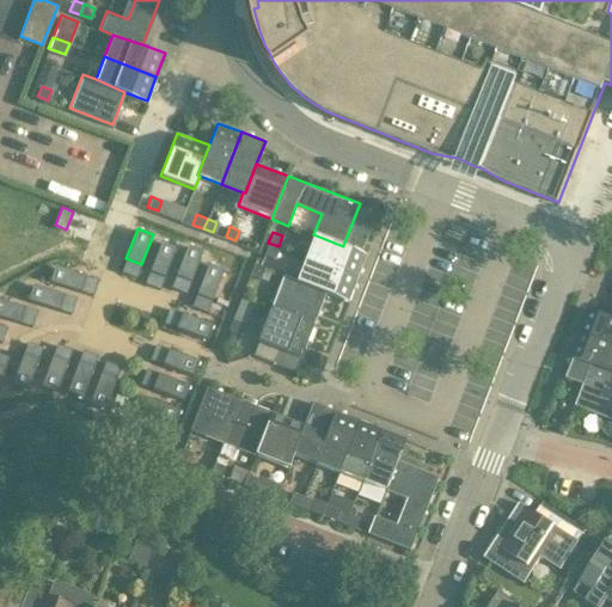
[(305,257),(356,277),(366,253),(343,245),(343,246),(313,234),(305,257)]
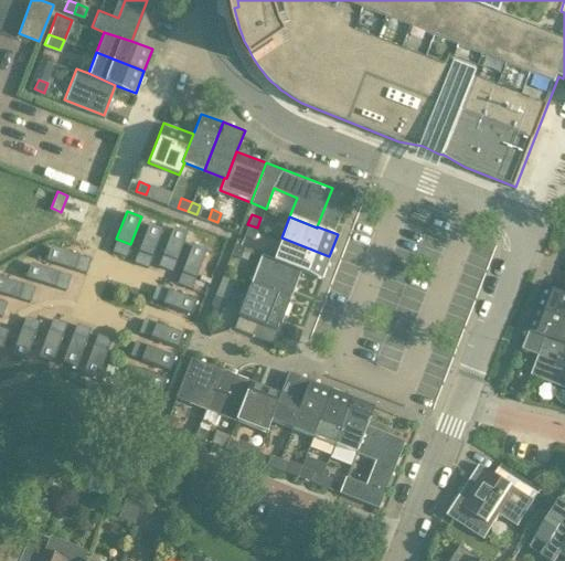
[(148,221),(137,250),(151,255),(162,226),(148,221)]
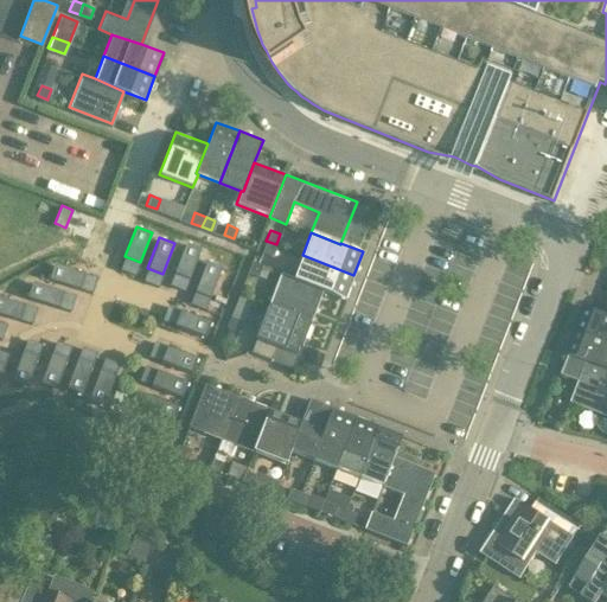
[(273,254),(276,244),(266,241),(262,250),(273,254)]
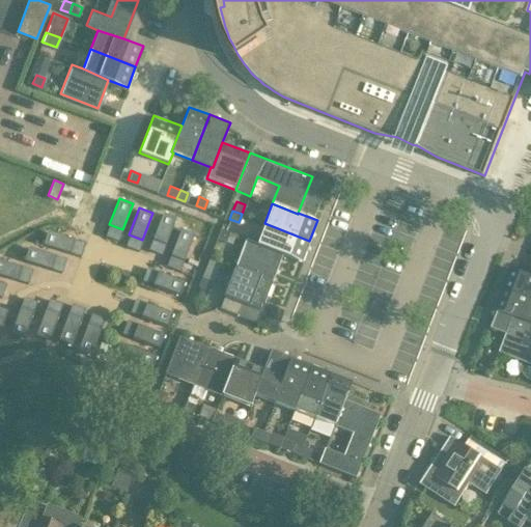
[(162,212),(152,238),(165,243),(175,217),(162,212)]
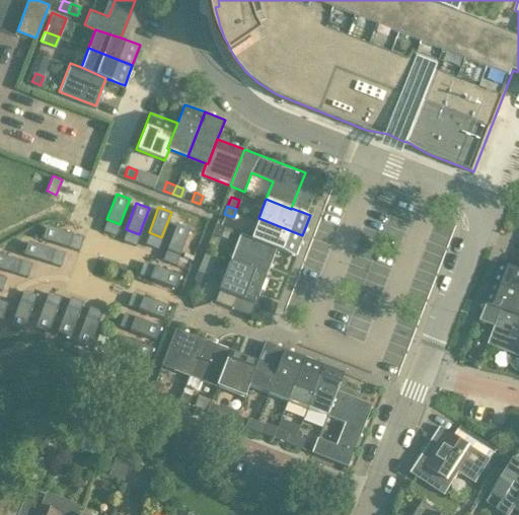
[(295,255),(302,235),(258,218),(251,237),(251,238),(276,247),(276,248),(295,255)]
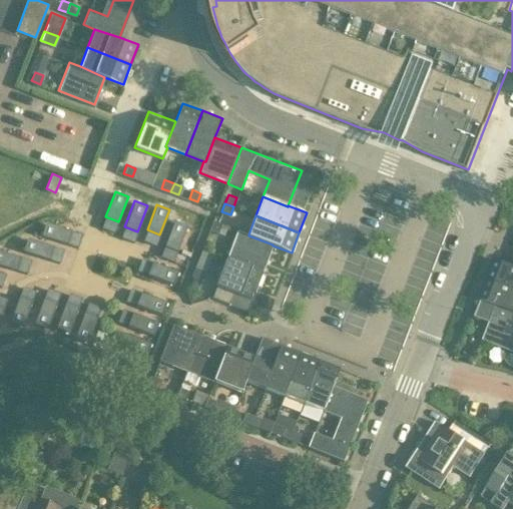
[(174,219),(164,245),(177,250),(187,225),(174,219)]
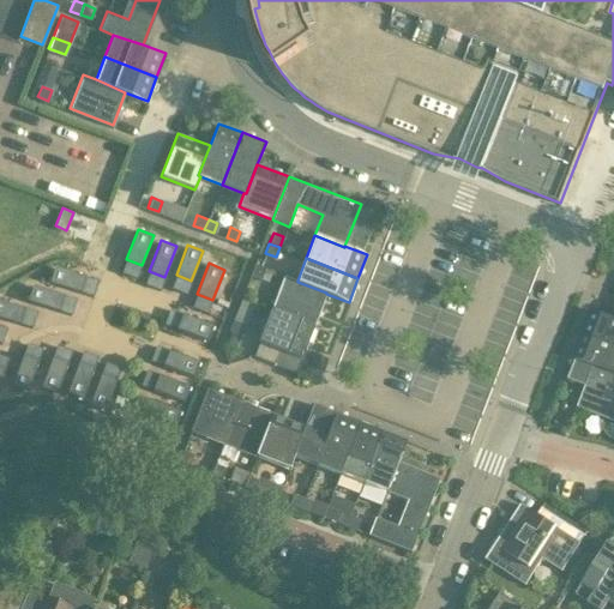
[(251,273),(260,277),(265,267),(254,263),(251,273)]
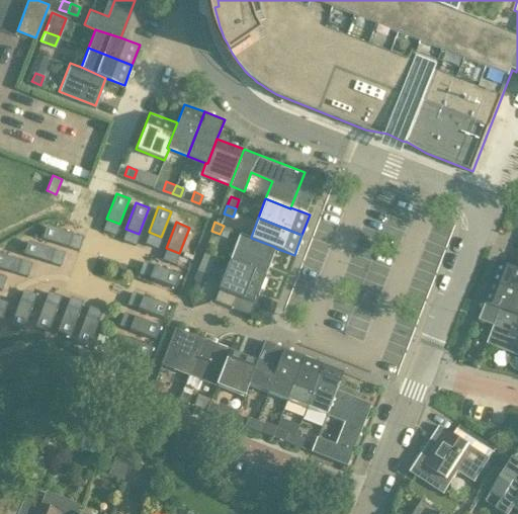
[(46,224),(41,237),(68,245),(72,232),(46,224)]
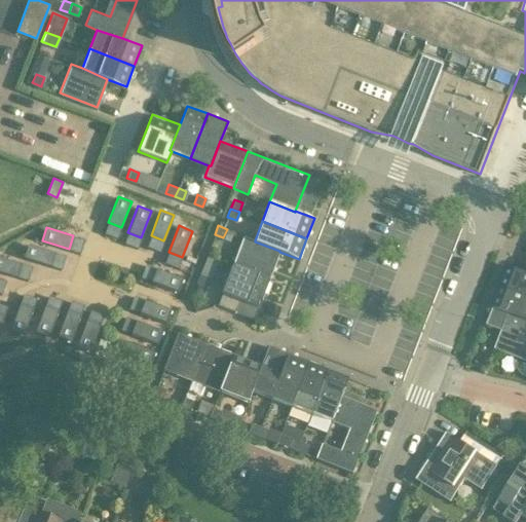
[(232,264),(269,278),(279,252),(279,251),(255,241),(255,240),(243,236),(232,264)]
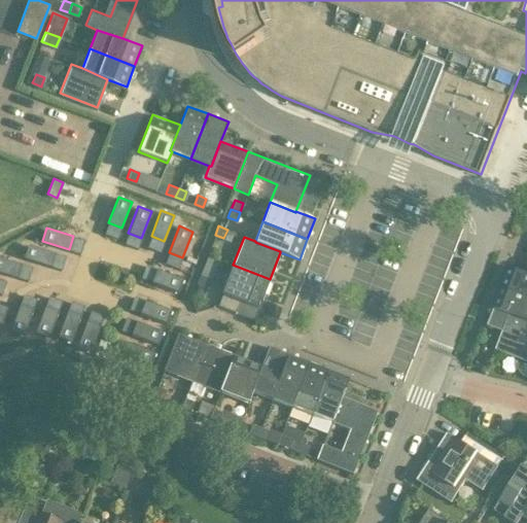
[(28,244),(24,257),(50,266),(55,252),(28,244)]
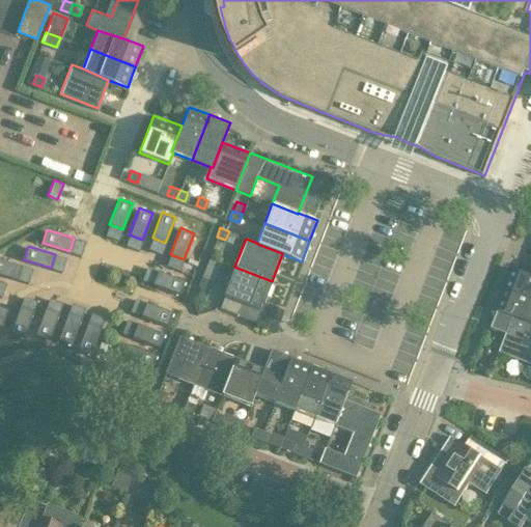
[(0,258),(0,273),(18,279),(21,265),(0,258)]
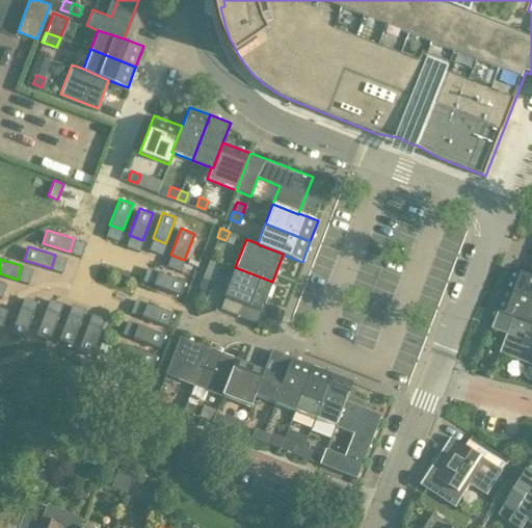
[(223,296),(224,296),(220,308),(237,315),(242,304),(261,311),(272,282),(235,267),(223,296)]
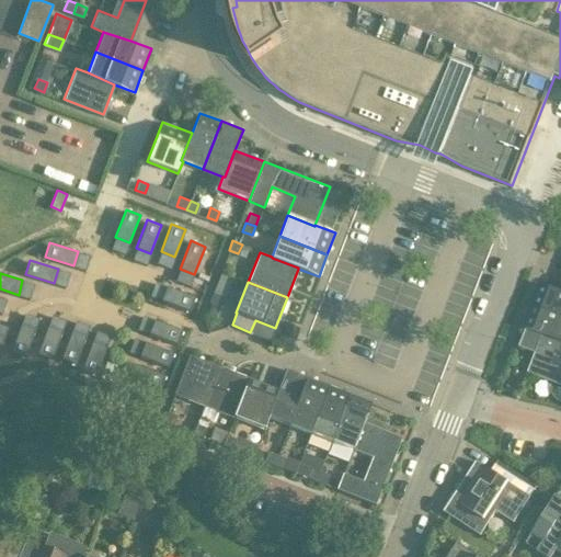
[(529,303),(560,315),(560,282),(558,290),(538,282),(529,303)]
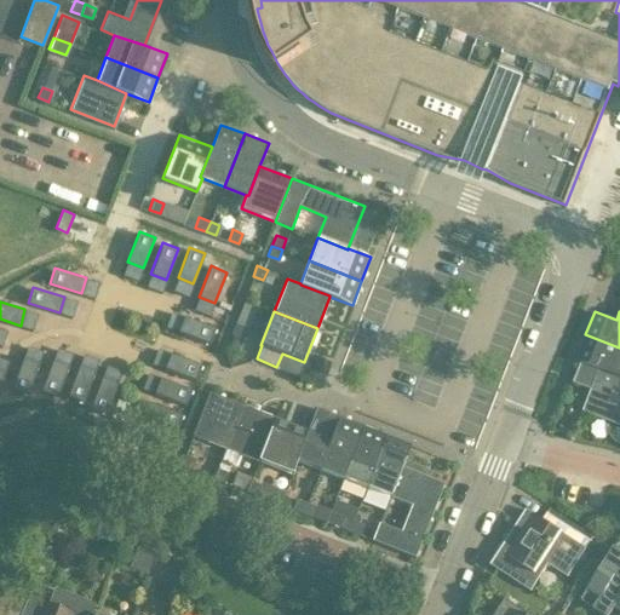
[(184,315),(178,331),(208,343),(214,327),(184,315)]
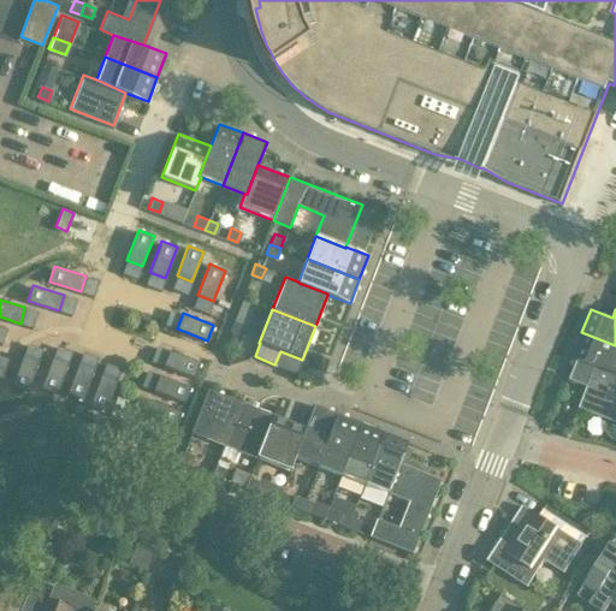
[(230,330),(241,333),(244,324),(234,320),(230,330)]
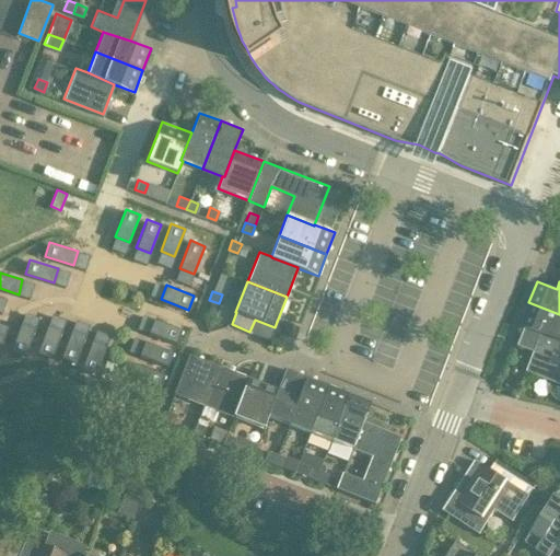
[(559,338),(559,314),(528,302),(521,325),(525,326),(540,332),(559,338)]
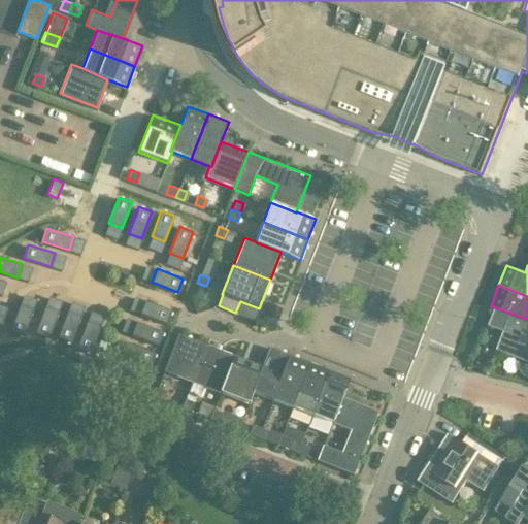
[(144,299),(139,313),(166,323),(171,309),(144,299)]
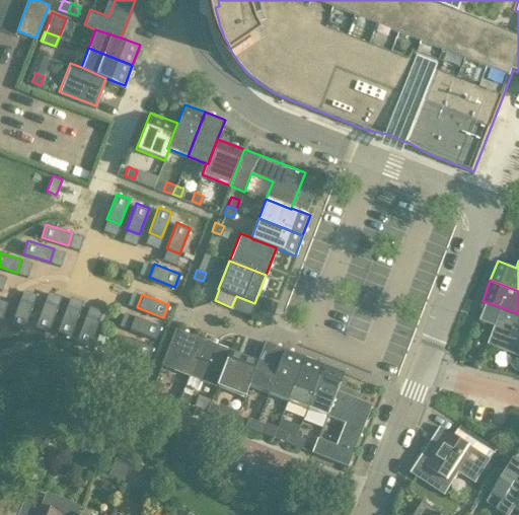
[(19,298),(9,324),(22,329),(32,303),(19,298)]
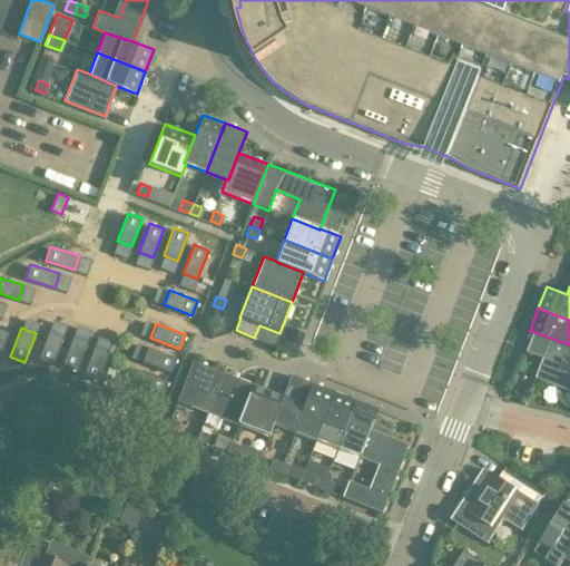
[(48,330),(38,359),(52,364),(62,335),(48,330)]
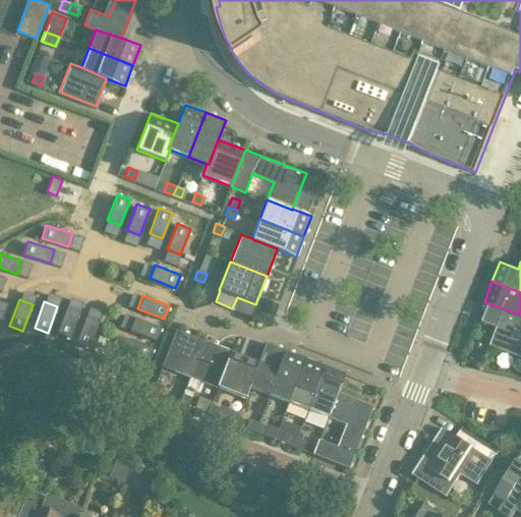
[(520,314),(503,308),(488,303),(482,320),(497,326),(489,344),(520,355),(520,314)]
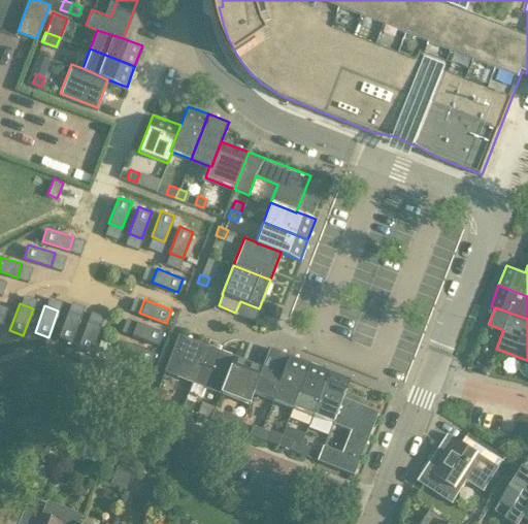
[(67,310),(58,337),(71,342),(80,316),(67,310)]
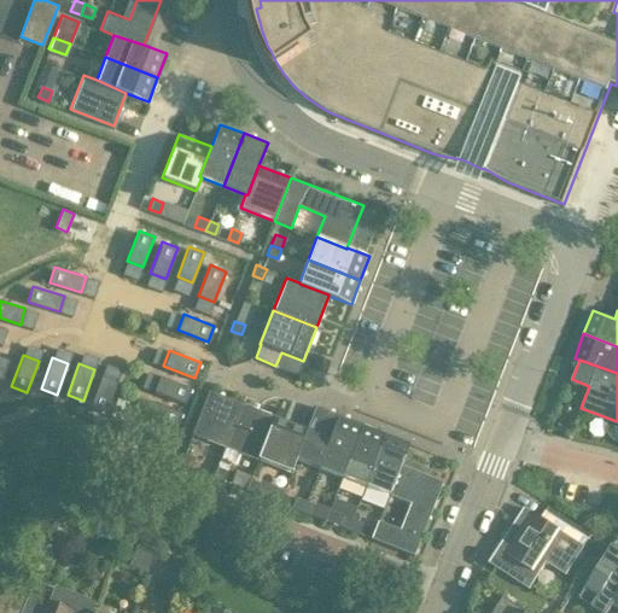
[(101,375),(89,406),(105,412),(117,380),(101,375)]
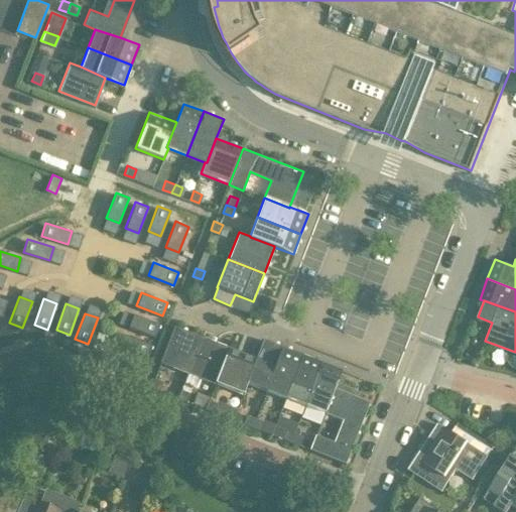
[(133,313),(128,327),(154,337),(159,324),(133,313)]
